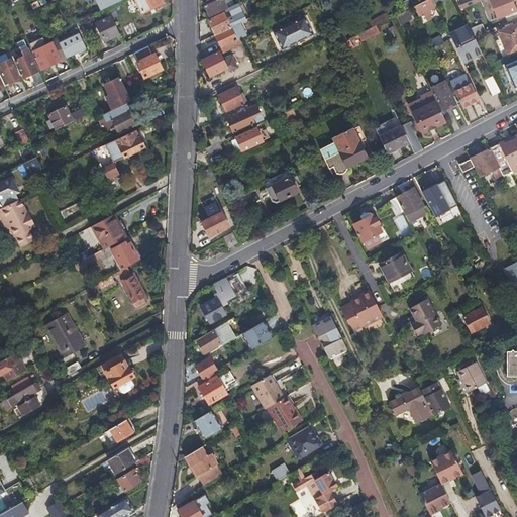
[(122,0),(96,0),(91,3),(94,10),(92,11),(93,14),(122,0)]
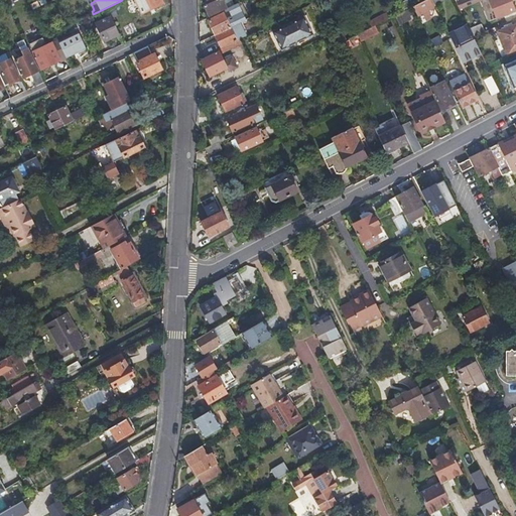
[(163,4),(161,0),(135,0),(142,14),(163,4)]
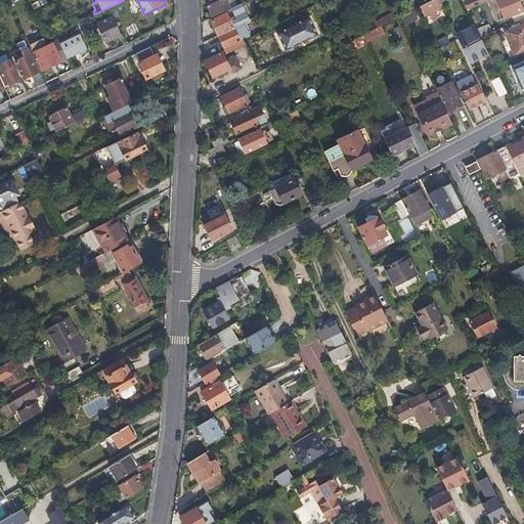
[(226,11),(231,8),(226,0),(210,0),(211,4),(207,6),(213,17),(226,11)]
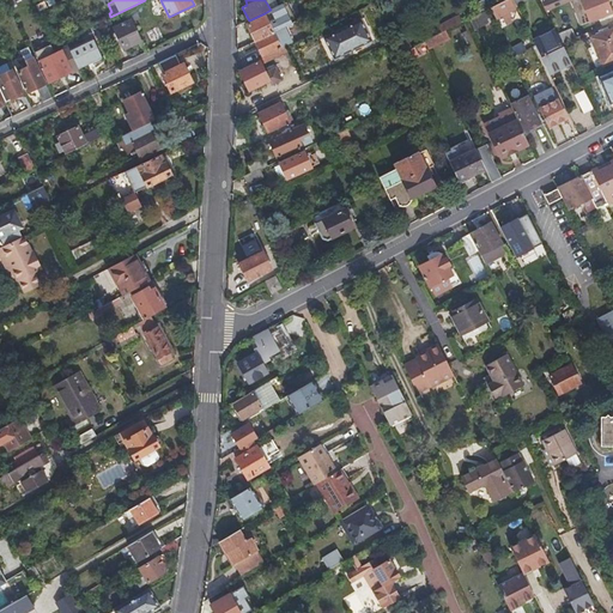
[(279,6),(275,0),(265,0),(271,10),(275,7),(279,6)]
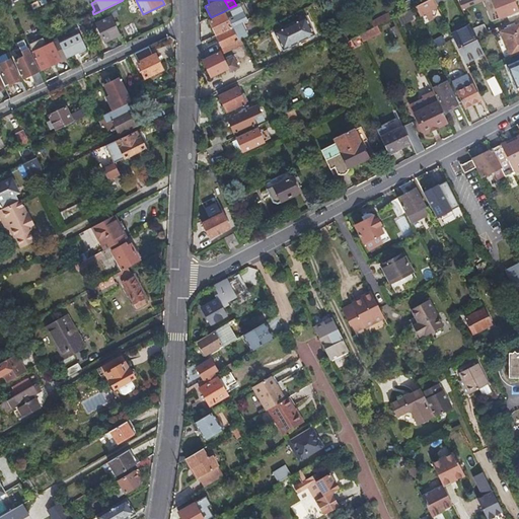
[(435,0),(428,0),(416,6),(421,16),(425,14),(429,20),(435,17),(432,10),(439,7),(438,4),(435,0)]
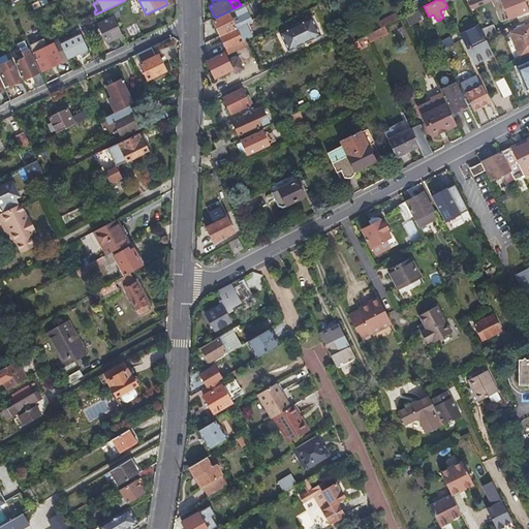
[(493,0),(472,0),(469,1),(472,9),(494,0),(493,0)]
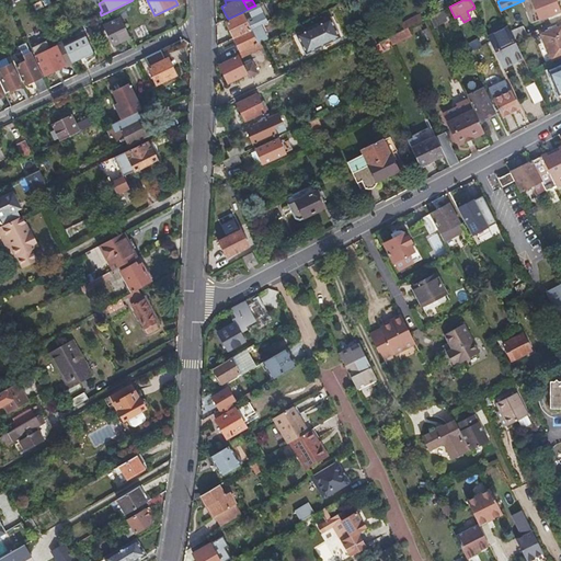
[(557,0),(556,0),(531,0),(540,20),(557,13),(560,11),(557,0)]
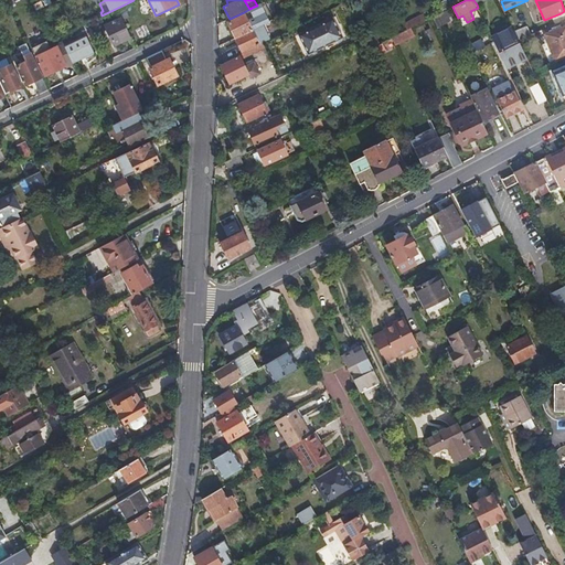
[(41,1),(33,4),(36,11),(44,7),(41,1)]
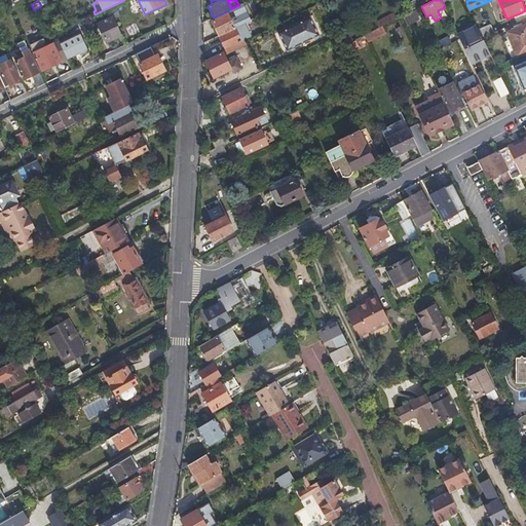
[(227,11),(228,13),(213,22),(219,36),(245,23),(252,20),(249,13),(241,16),(236,6),(232,8),(227,11)]
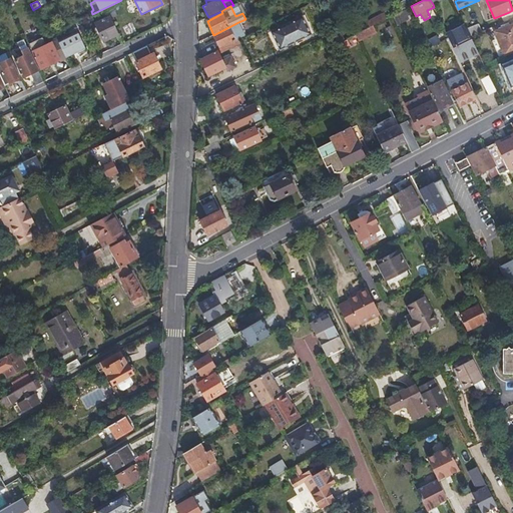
[(398,25),(414,17),(410,8),(393,16),(398,25)]
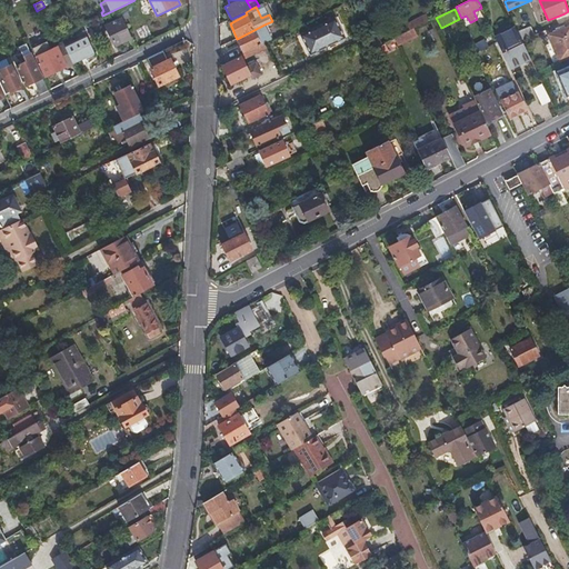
[(122,17),(106,26),(116,47),(132,38),(122,17)]
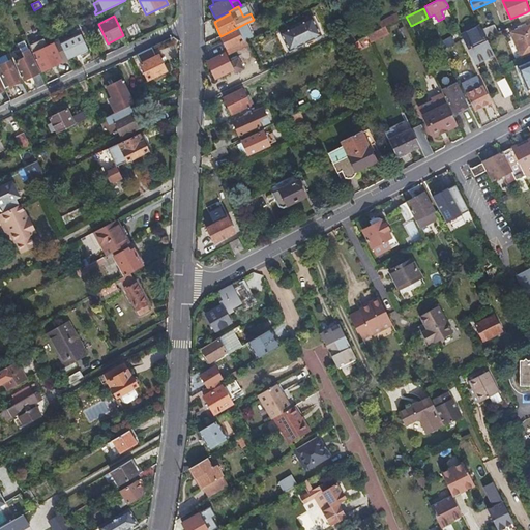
[(380,23),(382,28),(386,26),(396,21),(393,16),(386,20),(380,23)]
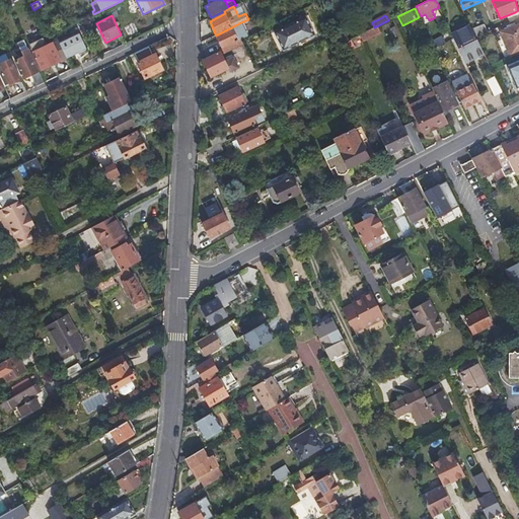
[(445,21),(443,15),(437,18),(440,23),(445,21)]
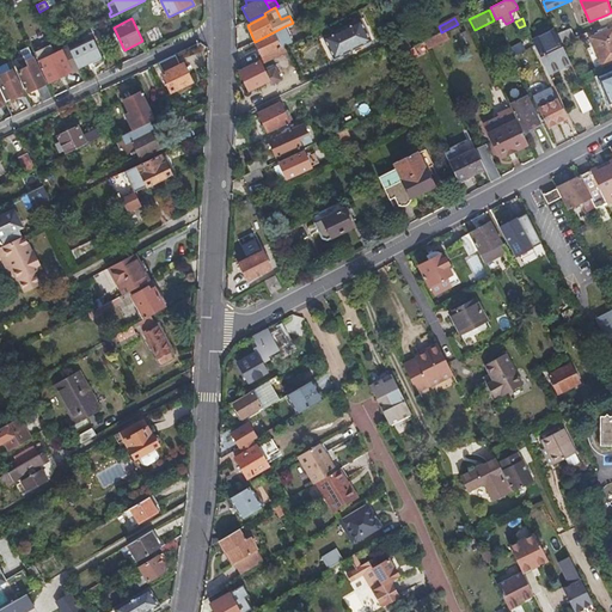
[(361,19),(323,38),(335,60),(372,41),(361,19)]
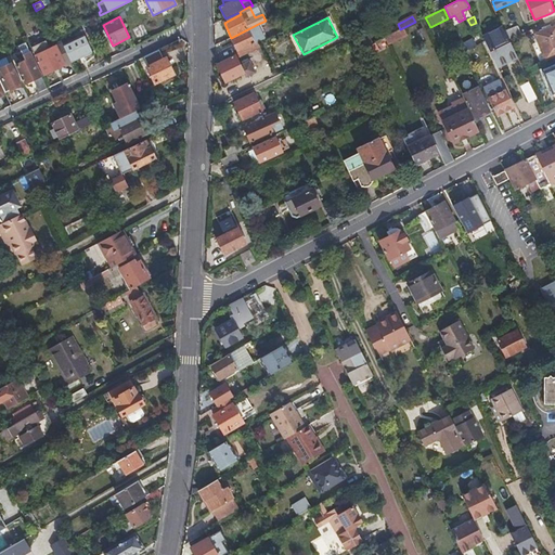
[(231,38),(239,52),(258,42),(266,38),(258,24),(231,38)]
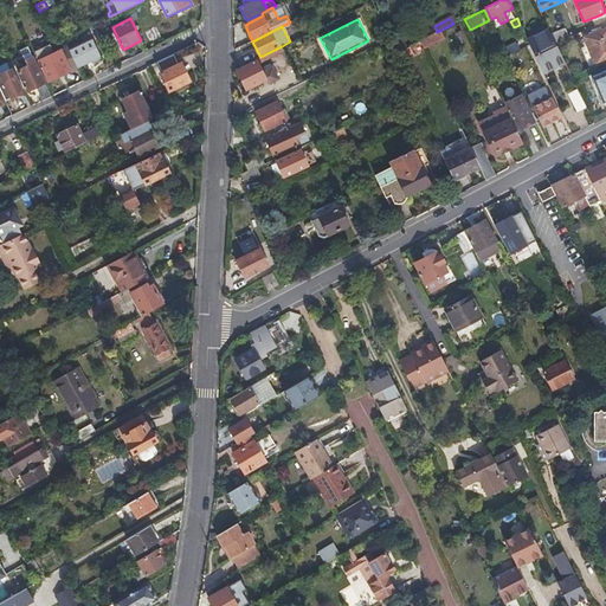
[(566,27),(552,34),(556,43),(569,37),(566,27)]
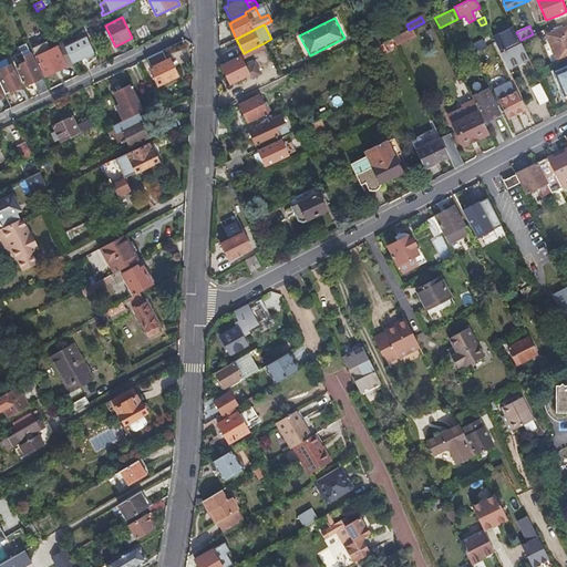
[(508,69),(529,59),(521,40),(516,32),(515,27),(494,38),(508,69)]
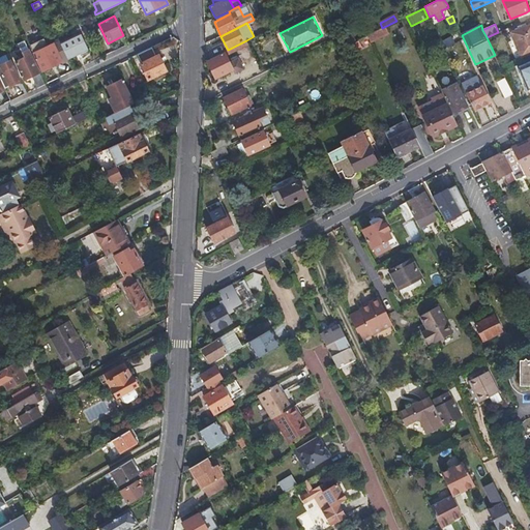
[(529,53),(529,25),(511,32),(514,40),(519,50),(521,57),(529,53)]
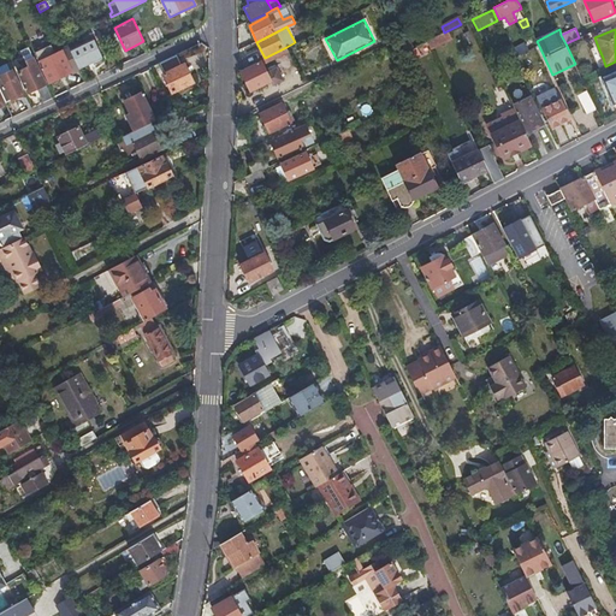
[(431,49),(452,39),(449,30),(444,33),(427,42),(431,49)]
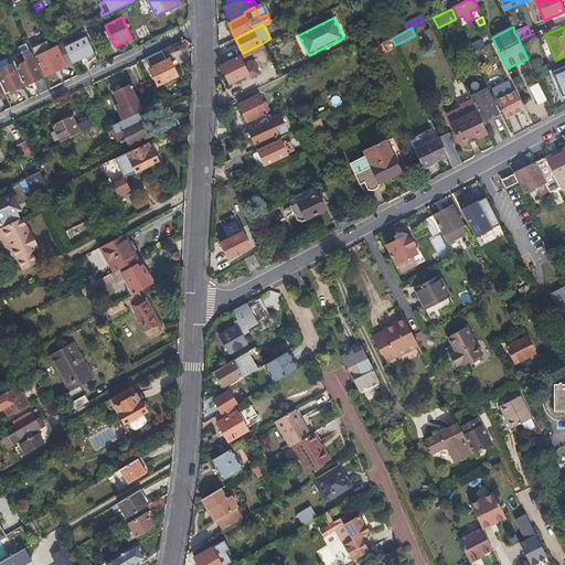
[(381,44),(374,32),(368,35),(373,48),(375,46),(381,44)]
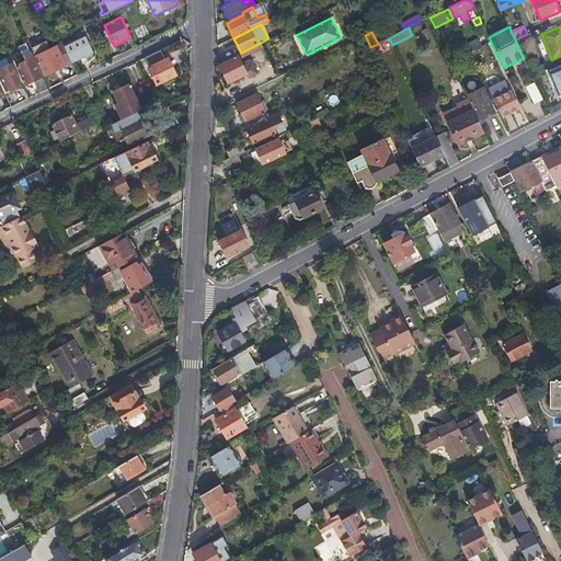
[(94,53),(84,35),(65,45),(73,63),(94,53)]
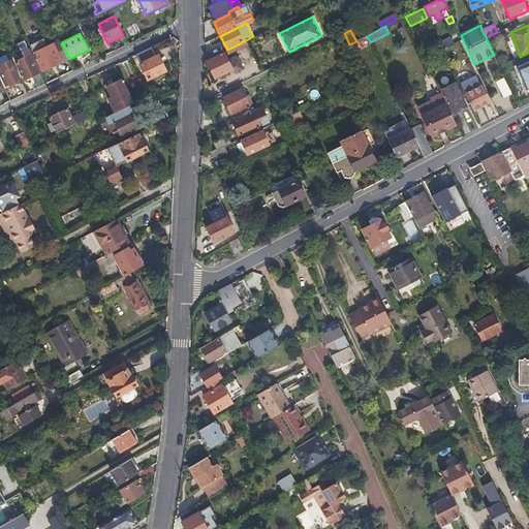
[(356,41),(351,43),(354,51),(370,42),(367,36),(356,41)]
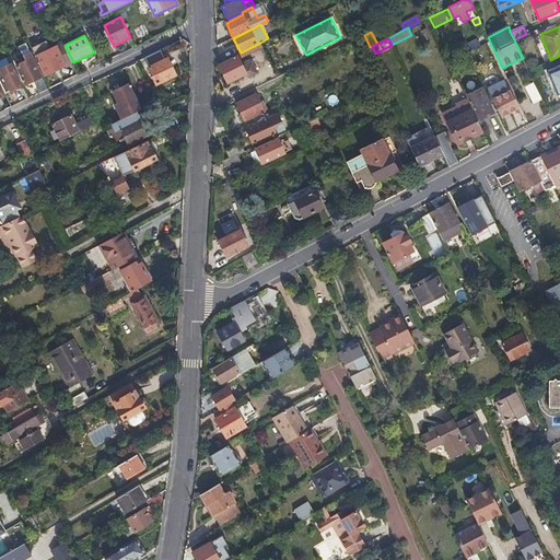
[(39,93),(48,89),(26,43),(19,47),(26,61),(16,66),(25,85),(34,81),(39,93)]
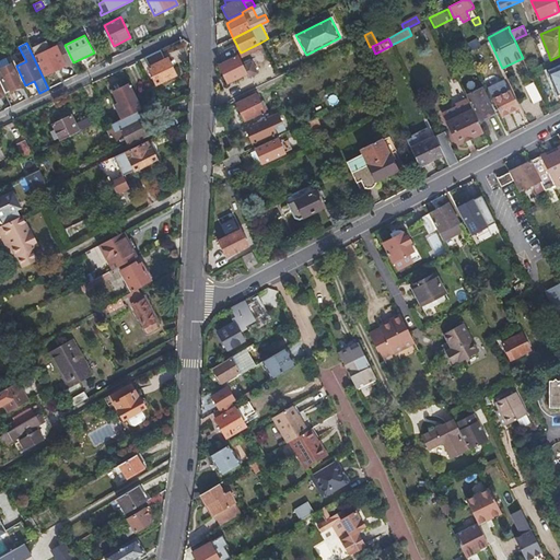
[(67,68),(73,63),(73,62),(65,45),(63,43),(36,56),(46,76),(66,66),(67,68)]
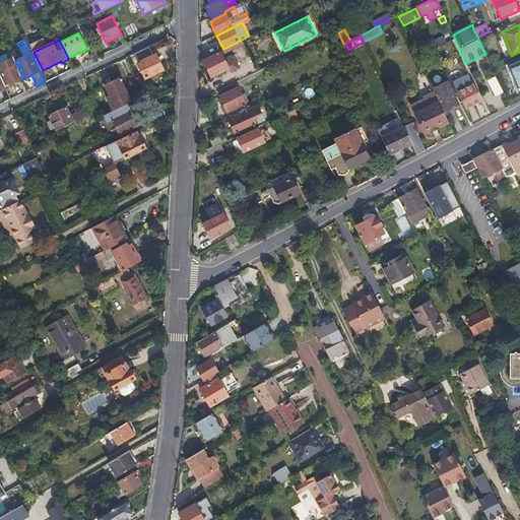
[(211,77),(229,68),(231,72),(240,68),(235,58),(225,62),(222,54),(244,44),(242,40),(223,49),(219,50),(220,52),(203,61),(211,77)]
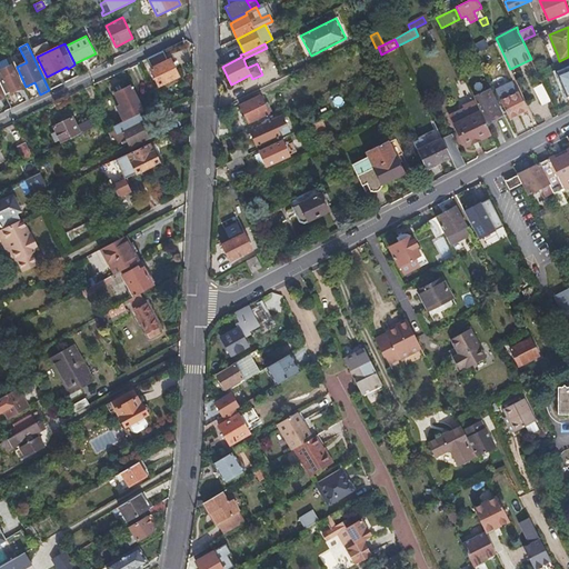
[(550,56),(557,53),(552,43),(546,46),(550,56)]
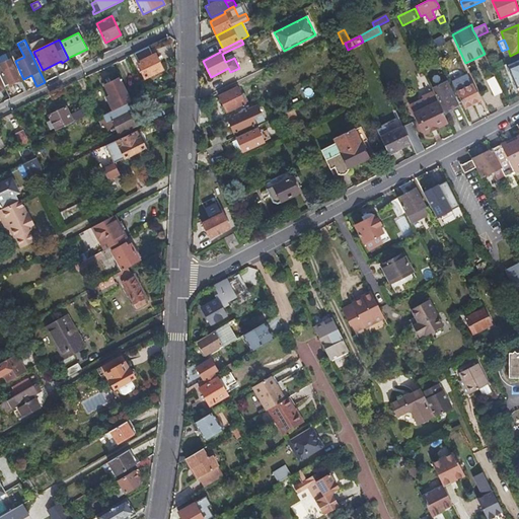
[(137,62),(146,79),(163,70),(155,53),(153,54),(149,47),(135,54),(139,61),(137,62)]
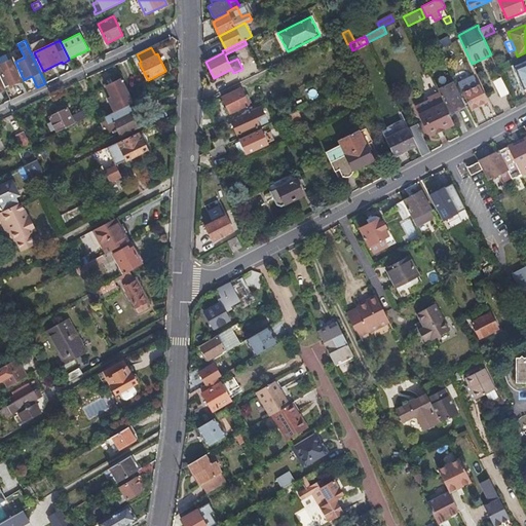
[(0,65),(0,76),(5,87),(10,85),(10,86),(23,80),(12,60),(0,65)]
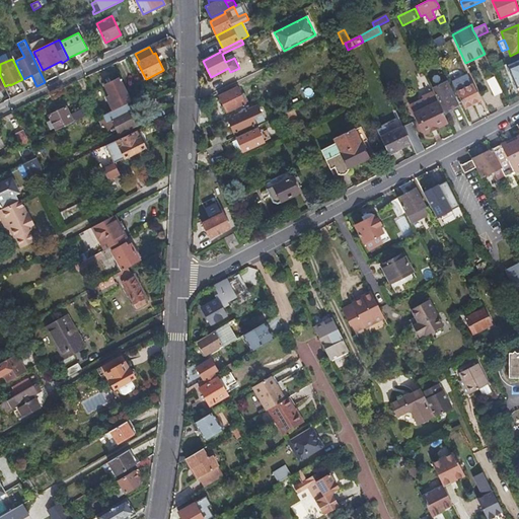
[(518,87),(518,62),(508,67),(517,88),(518,87)]
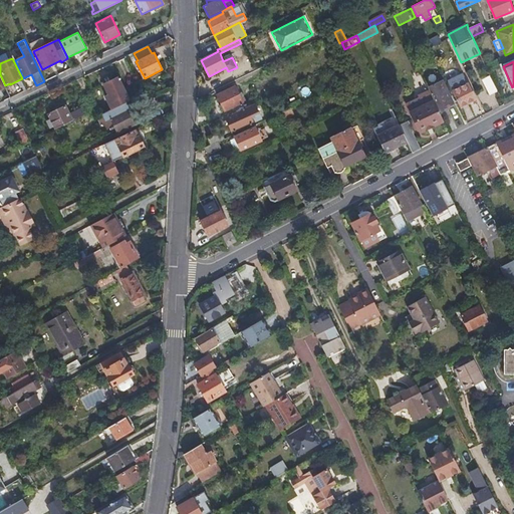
[(238,78),(241,85),(264,74),(261,67),(238,78)]
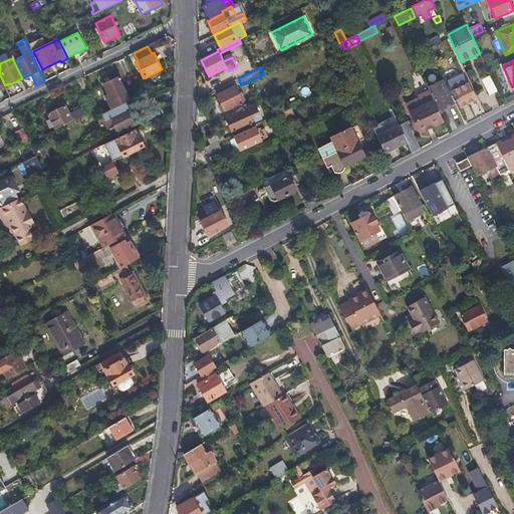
[(490,95),(498,91),(490,75),(482,79),(490,95)]
